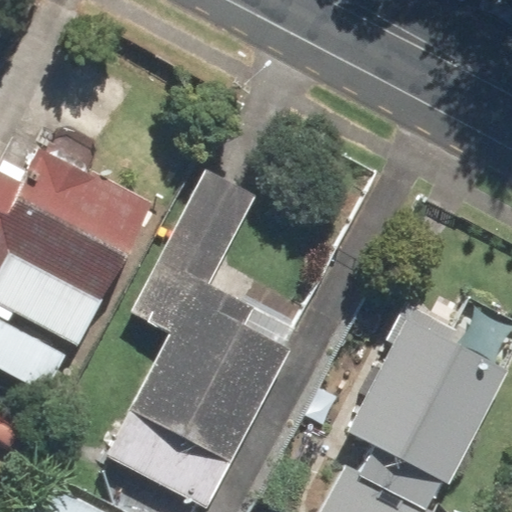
[(0,156),(0,304),(72,338),(142,189),(40,141),(28,168),(0,156)]
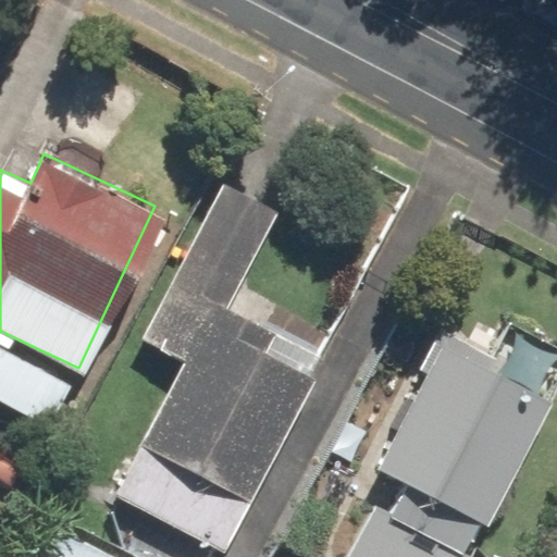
[(223,180),(140,339),(183,361),(109,498),(214,554),(318,359),(231,313),(283,210),(223,180)]
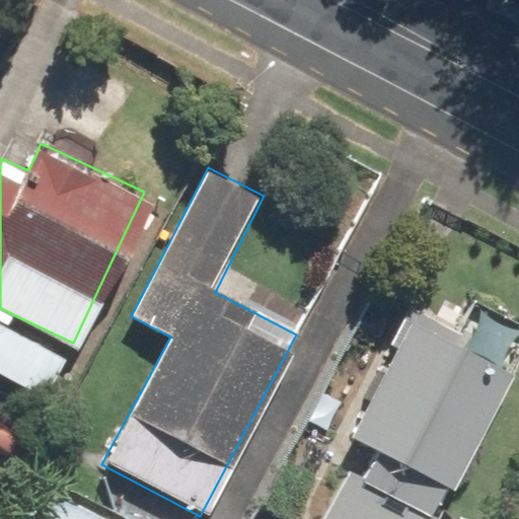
[(0,321),(0,374),(34,395),(58,356),(0,321)]
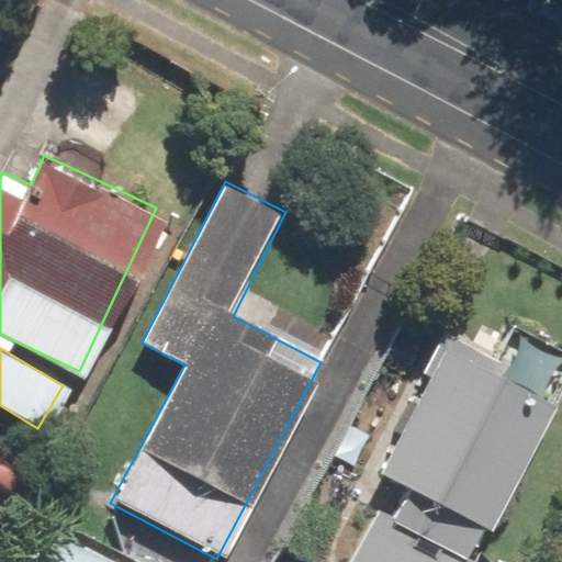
[(437,349),(370,462),(409,485),(371,561),(471,561),(487,531),(489,532),(555,419),(546,414),(437,349)]
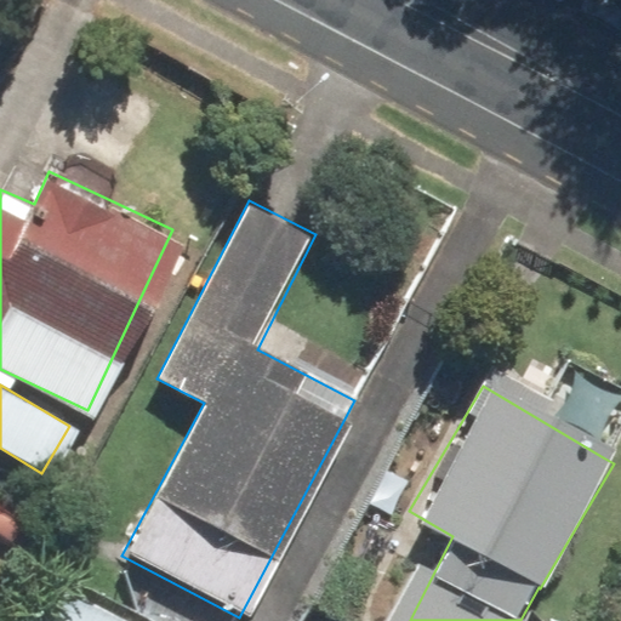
[(47,580),(28,620),(127,620),(130,616),(47,580)]
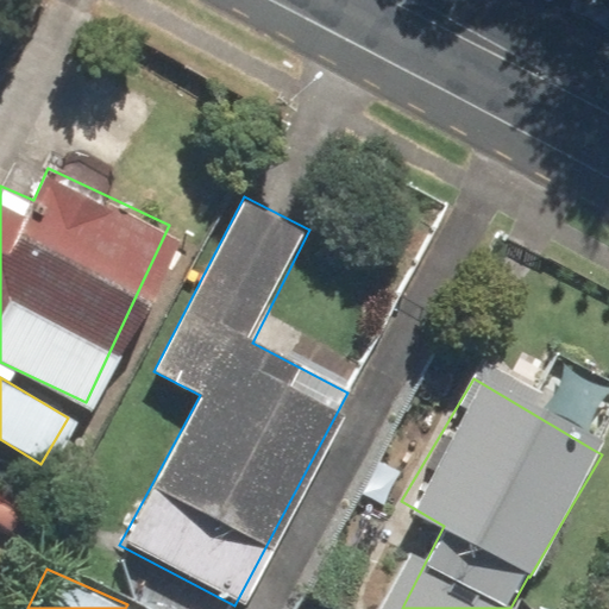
All buildings are outlined.
